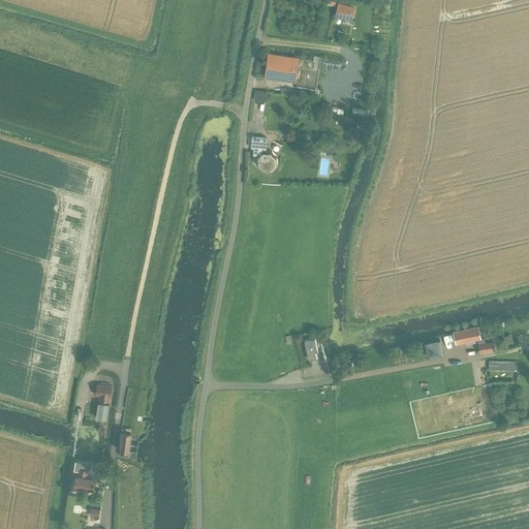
[(338,2),(335,17),(351,21),(354,5),(338,2)]
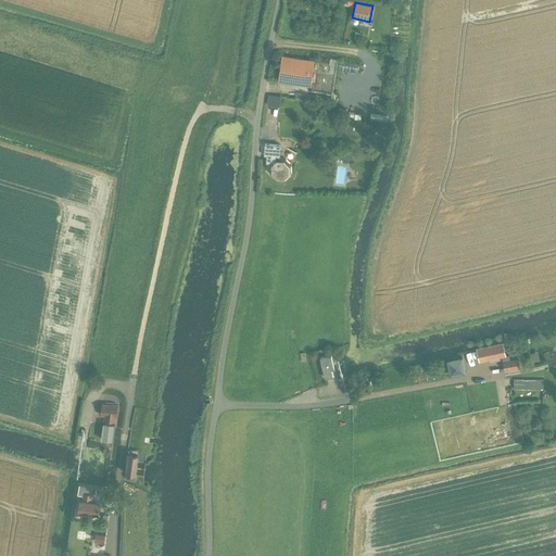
[(283,58),(280,79),(308,83),(312,62),(283,58)]
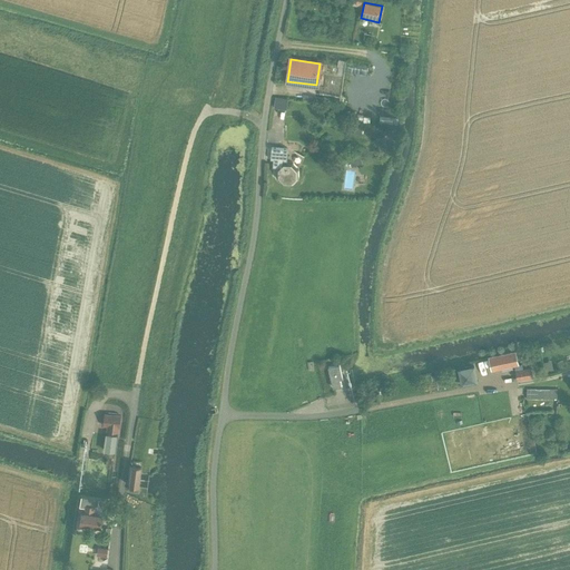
[(271,149),(271,159),(273,159),(273,166),(277,167),(276,167),(276,177),(283,184),(292,184),(298,177),(298,168),(293,161),(283,161),(282,163),(283,160),(287,160),(287,150),(271,149)]
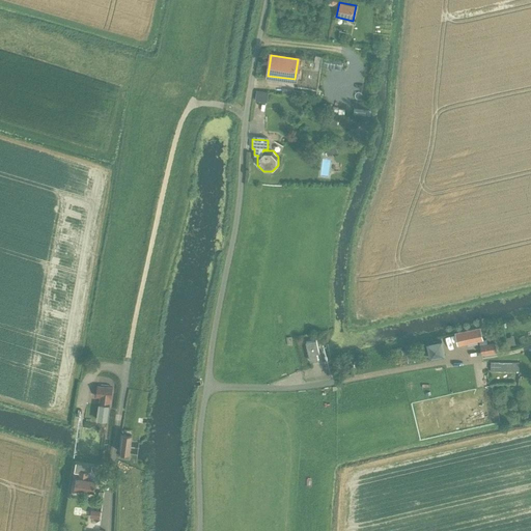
[(335,143),(325,146),(327,155),(337,151),(335,143)]
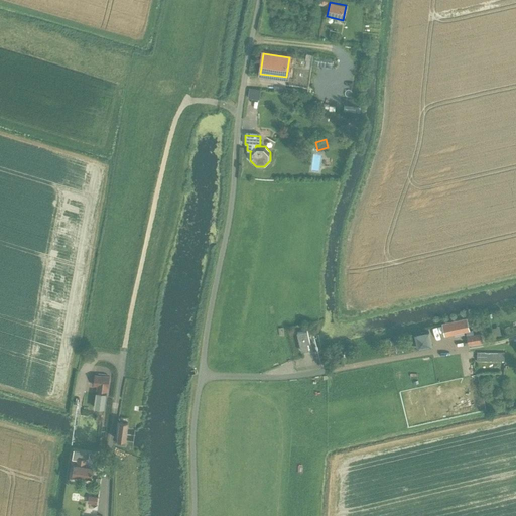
[(444,335),(465,331),(470,330),(467,317),(442,323),(444,335)]
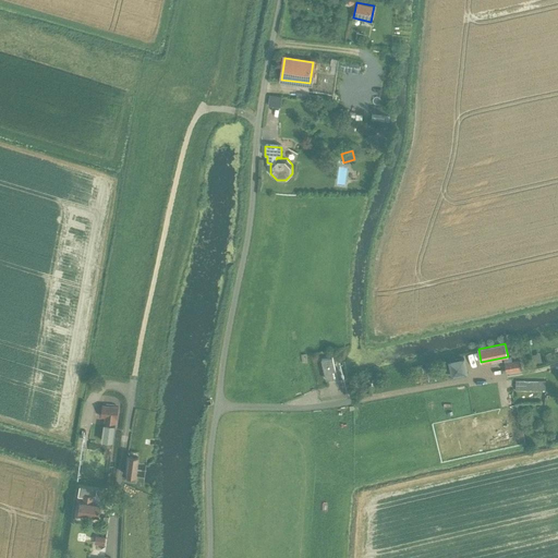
[(336,368),(334,362),(332,355),(322,359),(326,378),(335,377),(332,370),(336,368)]
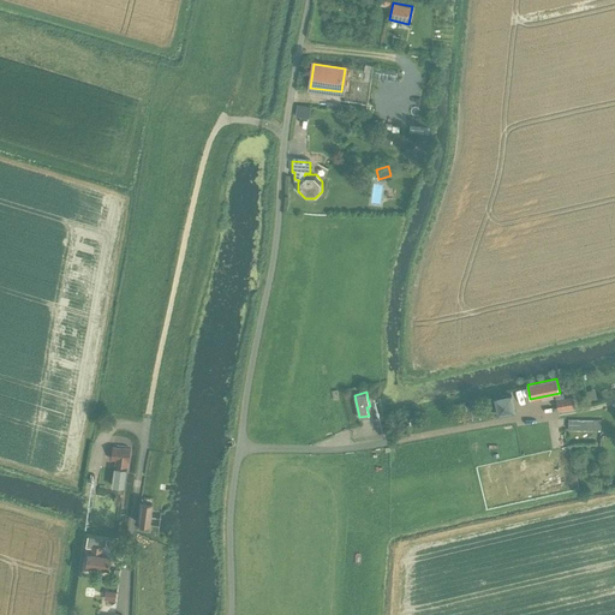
[(499,415),(513,411),(514,411),(512,394),(495,398),(499,415)]
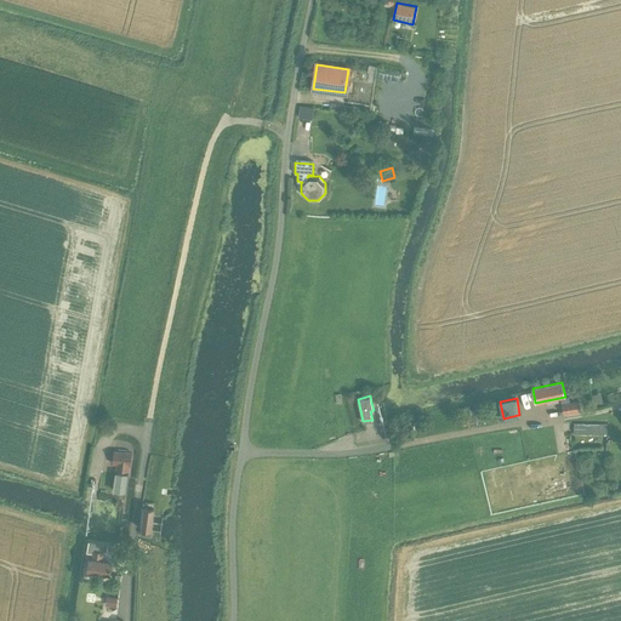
[(577,400),(560,403),(563,414),(579,411),(580,411),(577,400)]
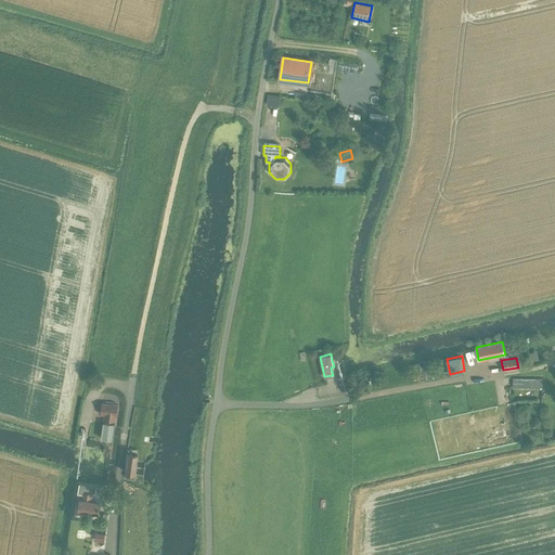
[(543,378),(514,377),(514,386),(542,387),(543,378)]
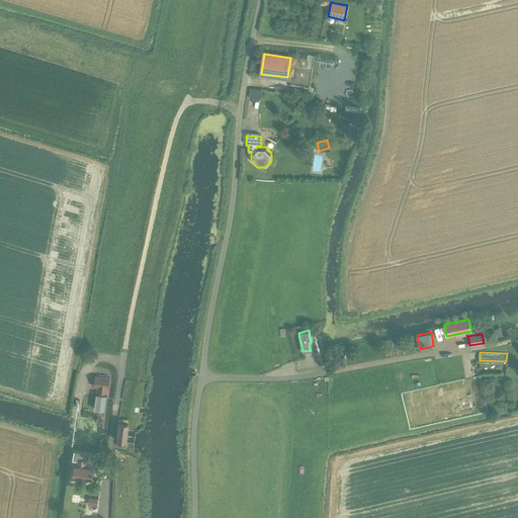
[(108,389),(109,389),(110,378),(95,376),(93,386),(98,386),(97,392),(107,393),(108,389)]
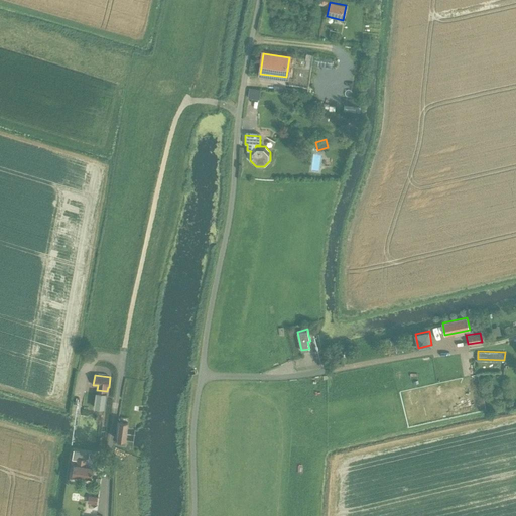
[(105,409),(107,394),(96,393),(94,407),(105,409)]
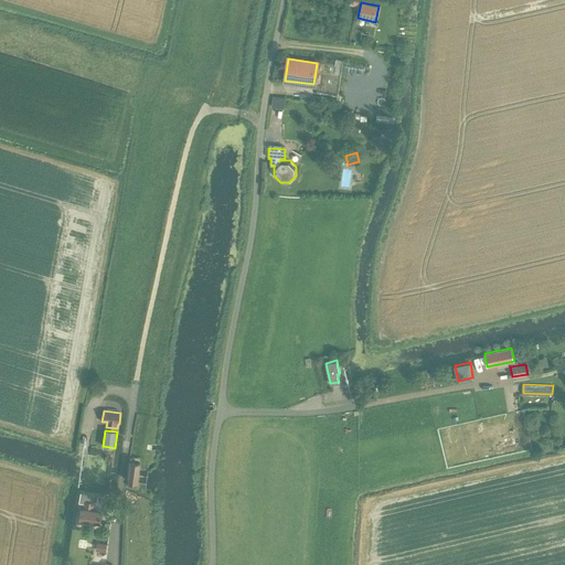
[(137,482),(139,467),(140,462),(131,461),(128,481),(137,482)]
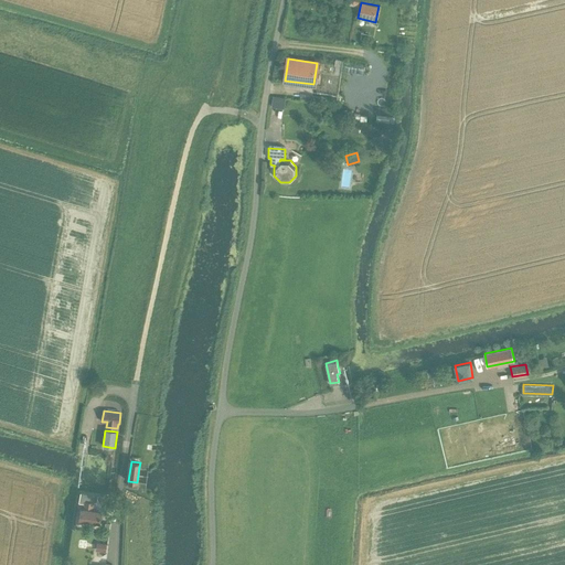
[(80,501),(84,502),(85,500),(94,501),(93,509),(102,510),(102,511),(104,511),(105,503),(107,504),(108,497),(98,494),(81,491),(80,501)]
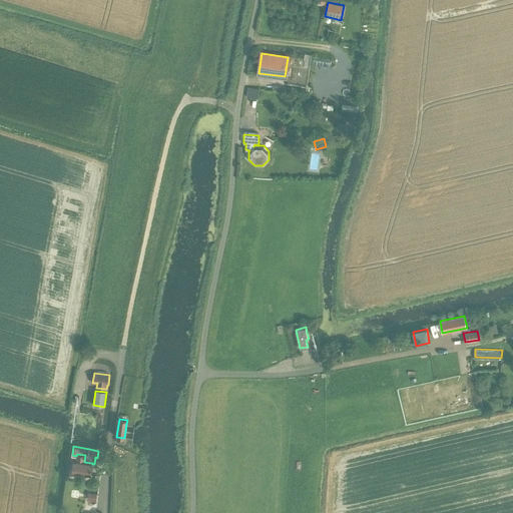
[(91,474),(92,464),(92,463),(84,462),(85,455),(77,454),(76,456),(76,461),(73,460),(72,471),(91,474)]
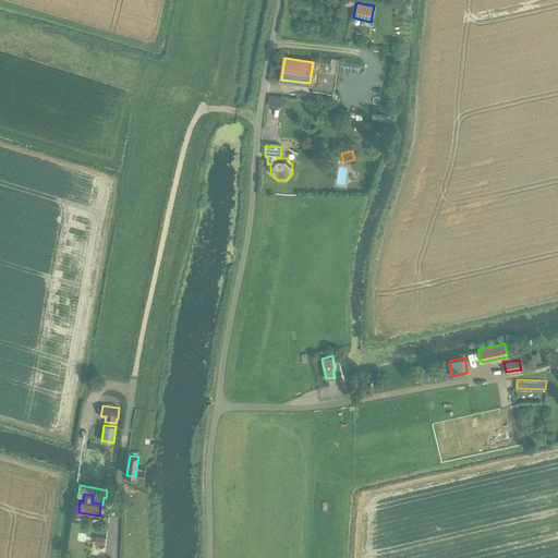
[(96,535),(95,544),(105,546),(106,536),(96,535)]
